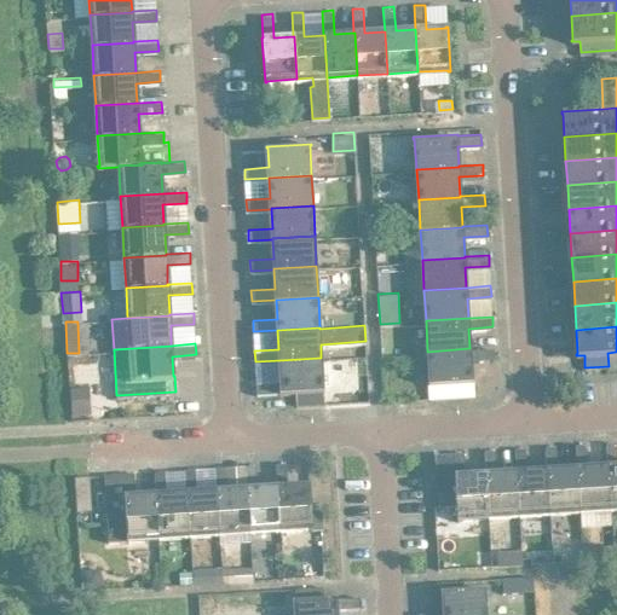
[(470,348),(427,352),(430,382),(428,382),(428,383),(473,381),(473,378),(472,379),(471,359),(495,358),(494,347),(470,348)]
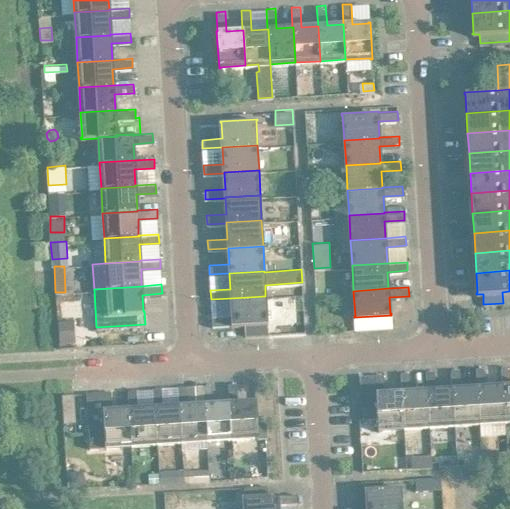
[(231,298),(232,315),(212,316),(212,325),(231,324),(245,324),(268,322),(268,321),(267,321),(265,296),(231,298)]
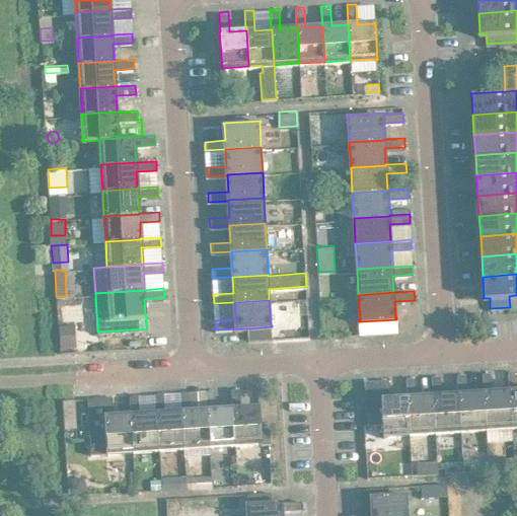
[(75,323),(58,324),(60,347),(76,346),(75,323)]
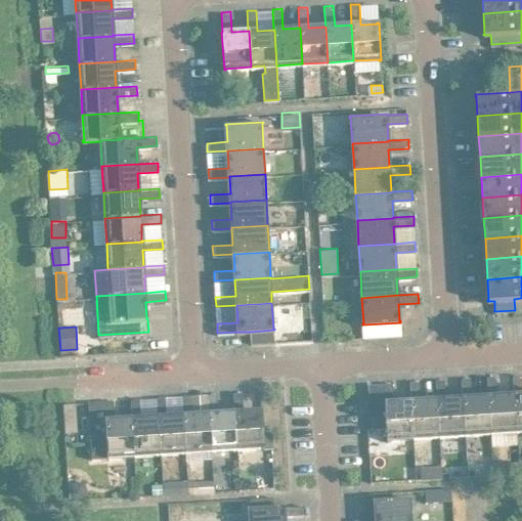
[(274,330),(251,332),(251,342),(275,341),(274,330)]
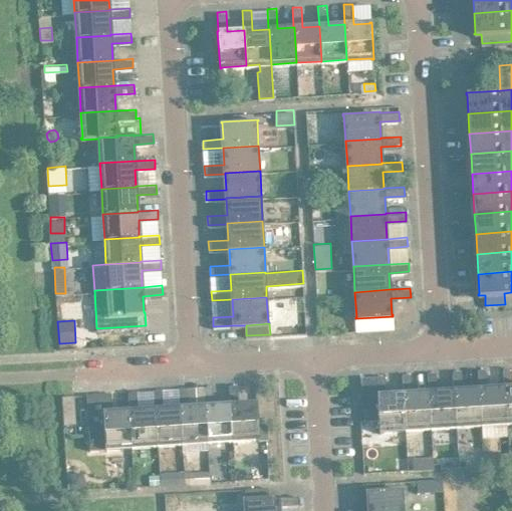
[(502,367),(503,387),(504,387),(506,422),(511,421),(511,379),(511,366),(502,367)]
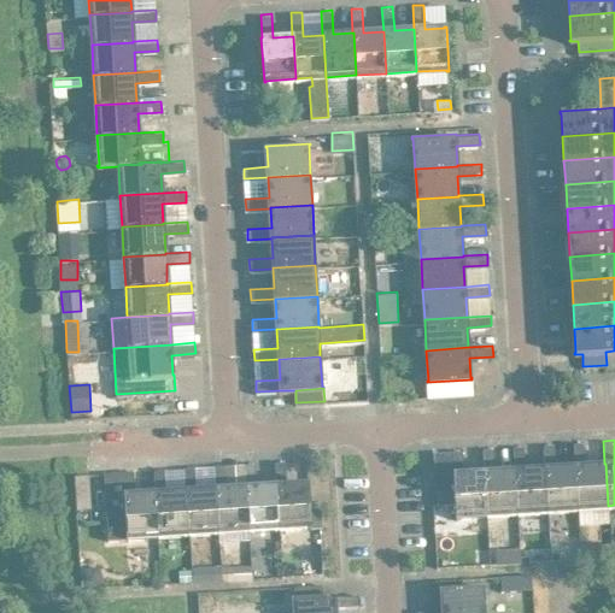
[(573,442),(574,466),(575,466),(578,508),(608,506),(605,464),(604,464),(585,465),(584,442),(573,442)]
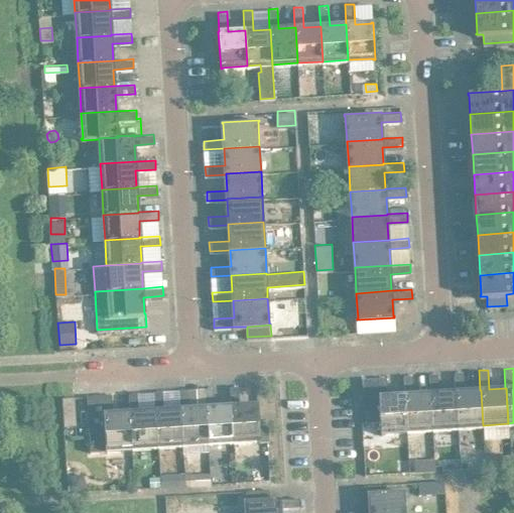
[(454,372),(455,392),(456,392),(458,426),(483,425),(481,390),(480,390),(464,391),(463,371),(454,372)]
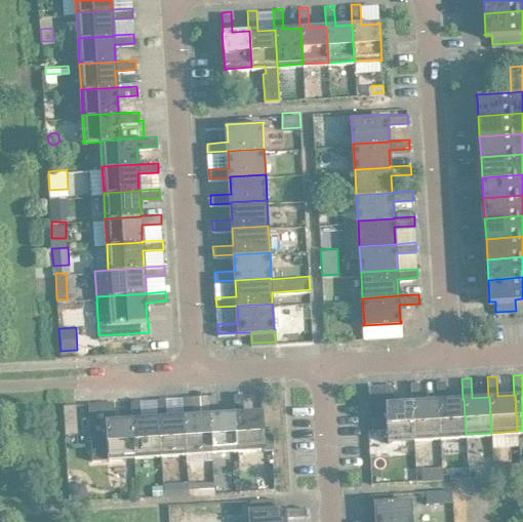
[(436,379),(437,400),(438,400),(440,436),(466,434),(464,399),(463,399),(446,400),(445,379),(436,379)]
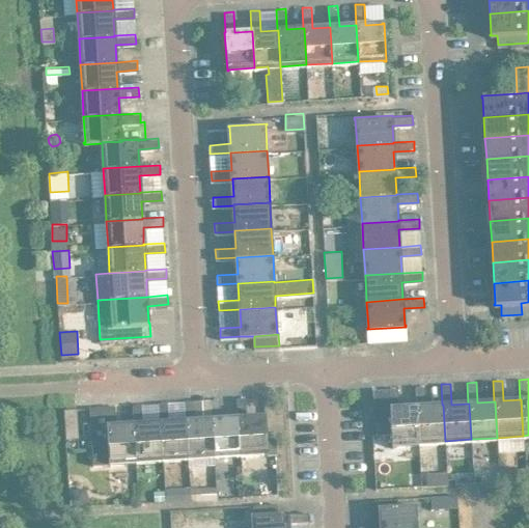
[(415,386),(416,407),(419,443),(445,441),(443,405),(442,405),(425,406),(424,385),(415,386)]
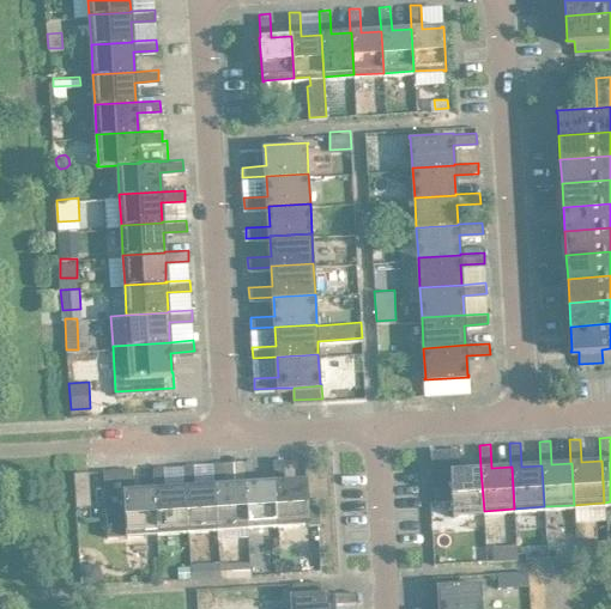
[(481,469),(461,470),(459,446),(430,448),(433,486),(451,485),(452,499),(452,513),(454,513),(454,512),(484,511),(481,469)]
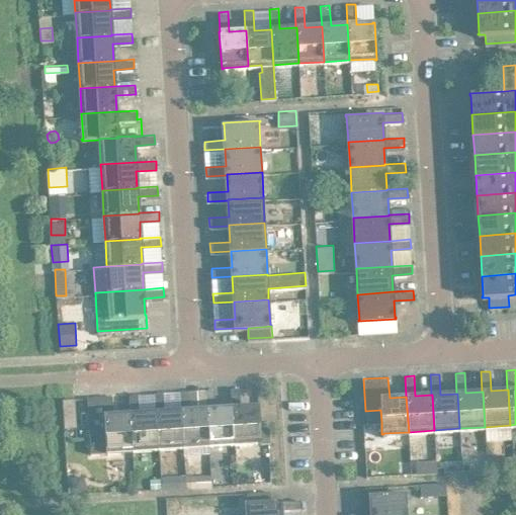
[(230,388),(231,408),(232,408),(234,442),(259,441),(259,442),(260,442),(259,426),(258,405),(257,405),(257,406),(240,407),(239,387),(230,388)]
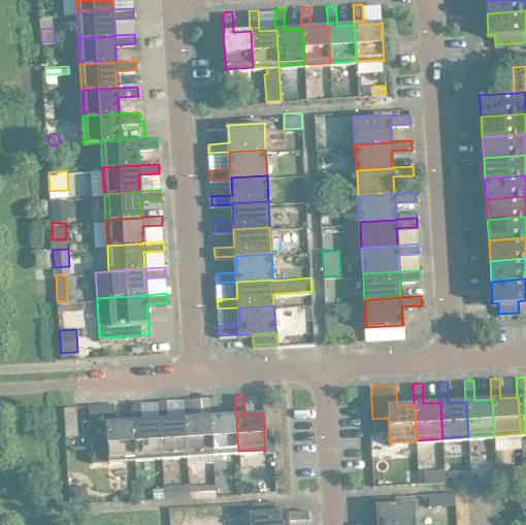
[(208,396),(209,417),(210,417),(212,453),(238,451),(236,416),(235,416),(219,417),(218,396),(208,396)]
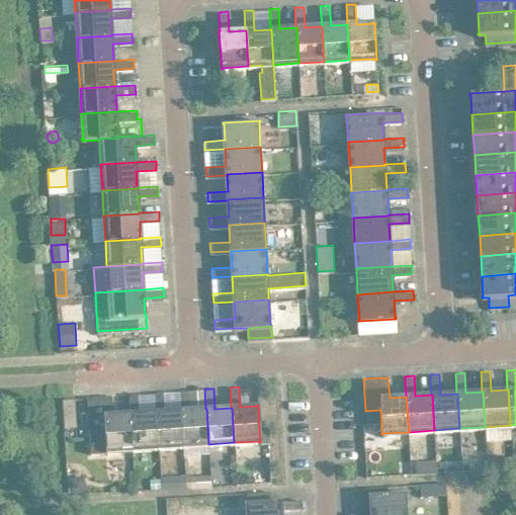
[(179,391),(180,411),(181,411),(183,446),(208,444),(206,409),(205,409),(189,410),(188,390),(179,391)]
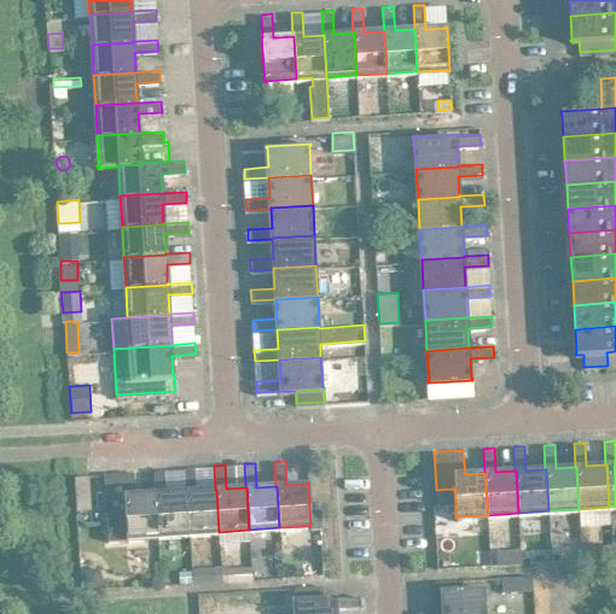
[(184,467),(185,491),(189,533),(219,532),(216,490),(215,490),(196,491),(195,467),(184,467)]
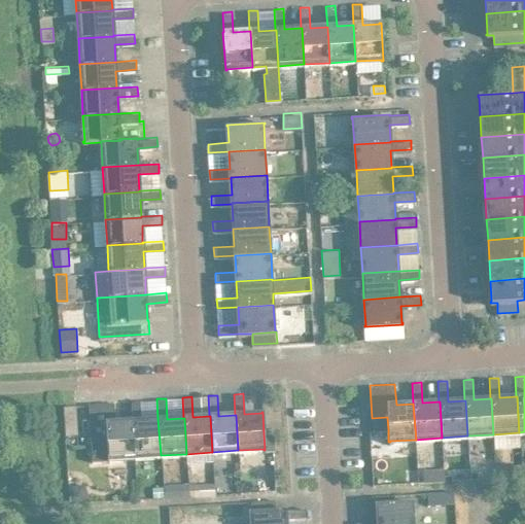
[(131,400),(132,421),(134,457),(161,455),(158,419),(141,420),(139,399),(131,400)]
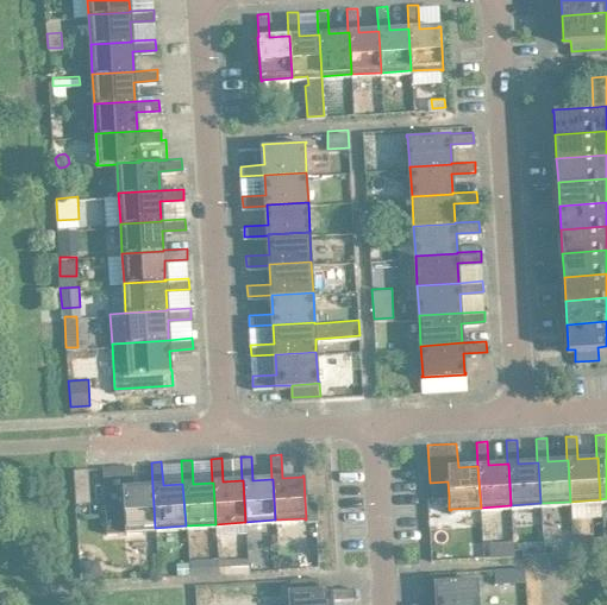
[(152,486),(133,487),(131,464),(101,465),(106,530),(155,528),(152,486)]
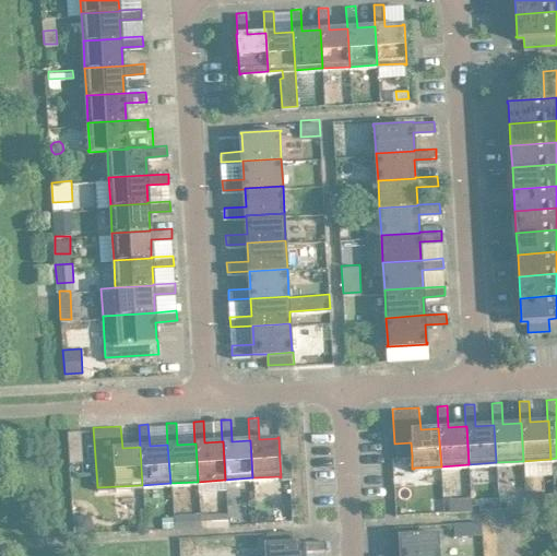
[(411,442),(394,444),(394,457),(412,456),(411,442)]
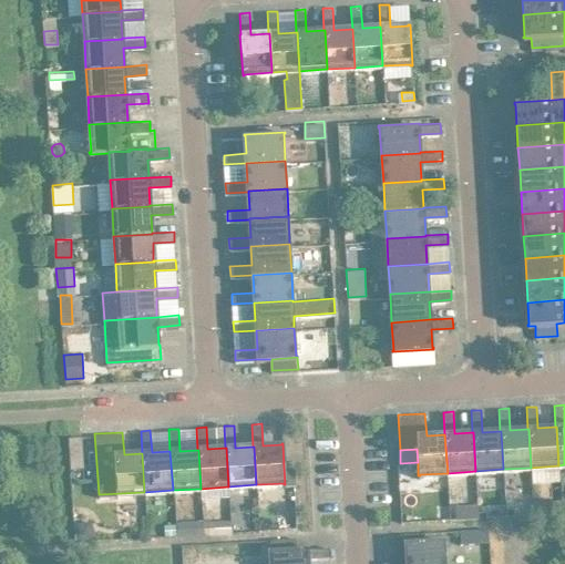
[(295,467),(284,467),(285,484),(294,483),(296,483),(295,467)]
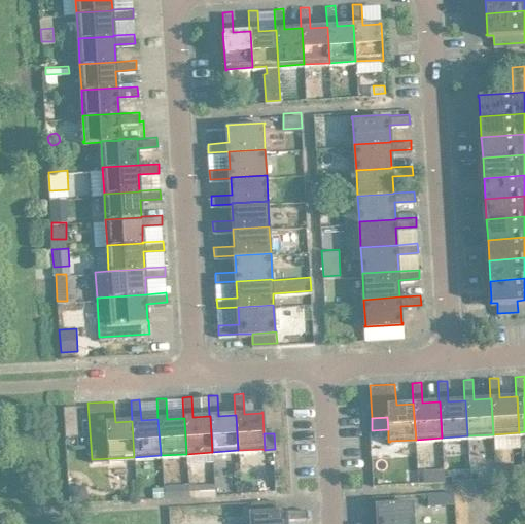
[(521,463),(511,463),(512,476),(522,475),(521,463)]
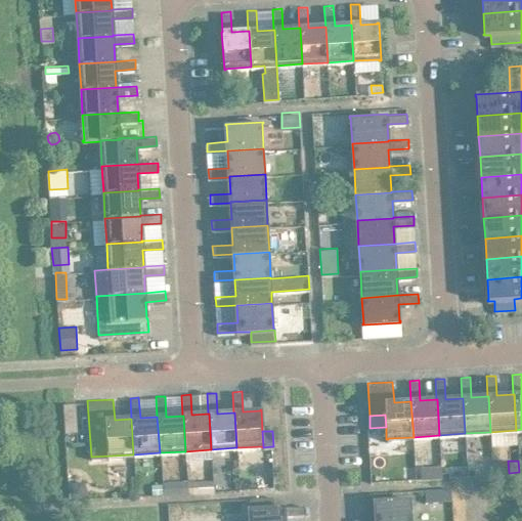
[(441,464),(421,466),(422,479),(442,478),(441,464)]
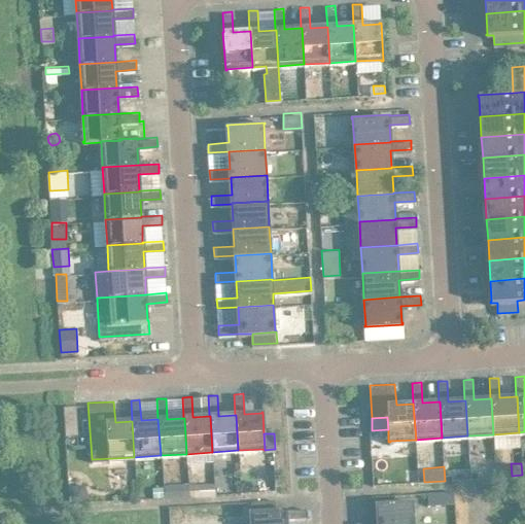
[(189,481),(163,483),(164,485),(164,496),(189,494),(189,483),(189,481)]
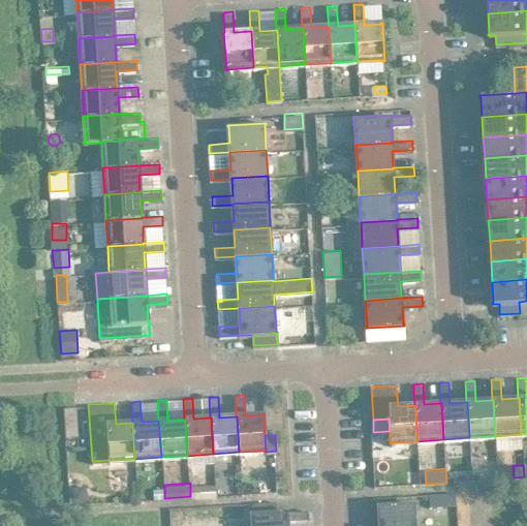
[(206,484),(190,485),(190,496),(207,496),(206,484)]
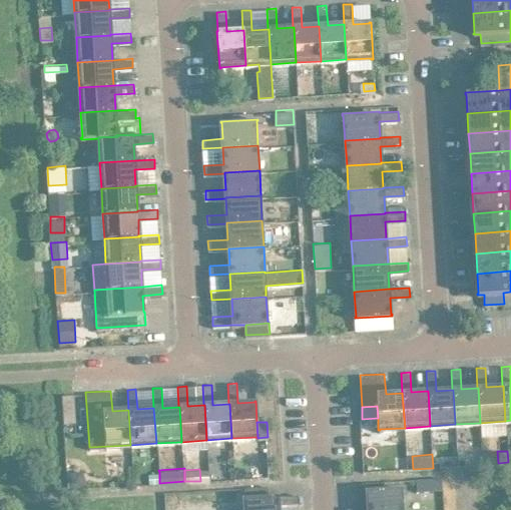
[(82,470),(68,474),(72,486),(85,483),(82,470)]
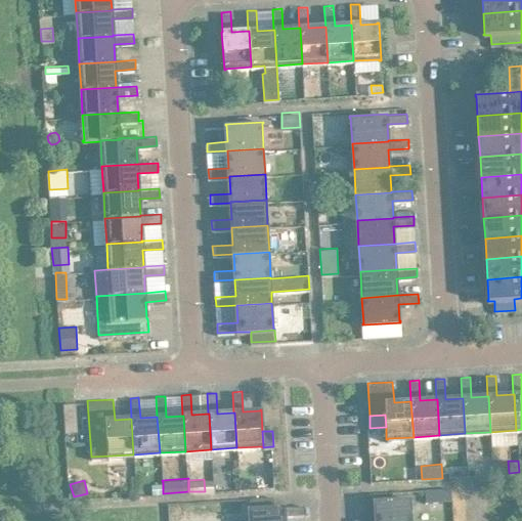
[(163,482),(151,483),(151,494),(163,493),(163,482)]
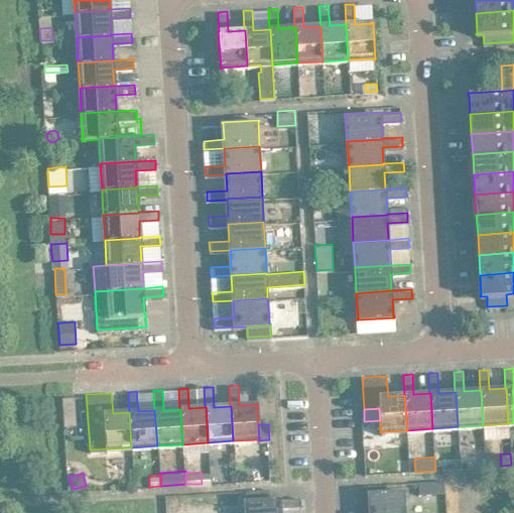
[(427,481),(418,482),(418,494),(428,494),(427,481)]
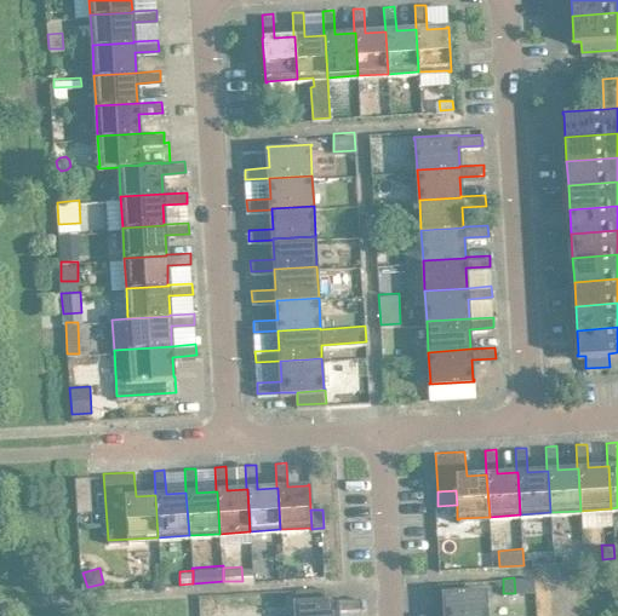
[(324,586),(293,588),(295,599),(325,598),(324,586)]
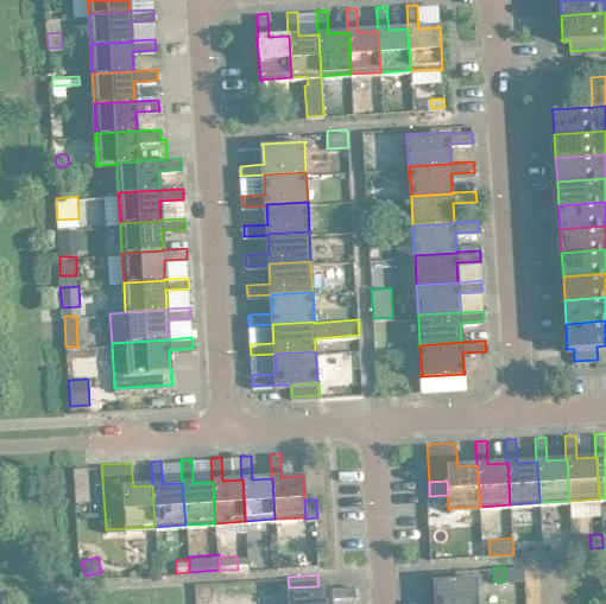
[(410,603),(475,603),(475,577),(477,577),(477,576),(433,578),(433,580),(434,580),(435,599),(411,601),(410,603)]
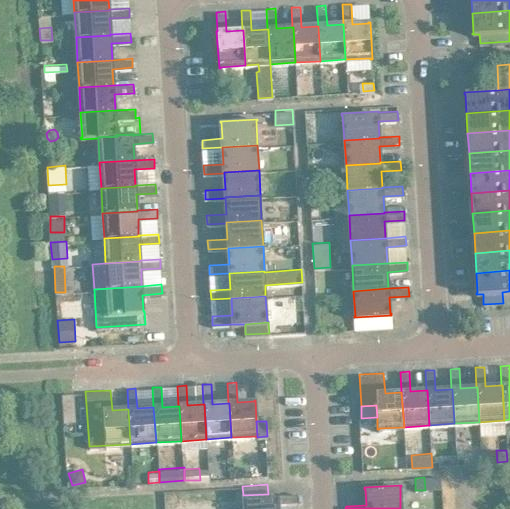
[(242,497),(243,508),(278,508),(278,503),(298,501),(297,492),(278,494),(278,493),(268,494),(243,495),(241,495),(241,497),(242,497)]
